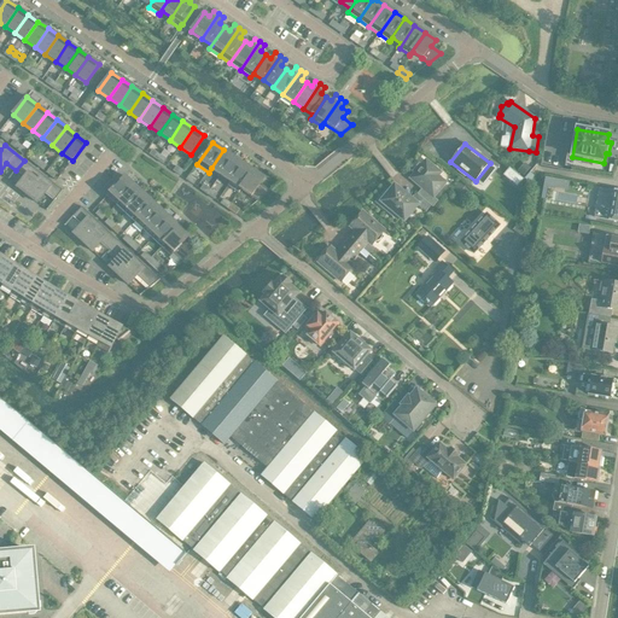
[(223,150),(211,168),(221,175),(233,157),(223,150)]
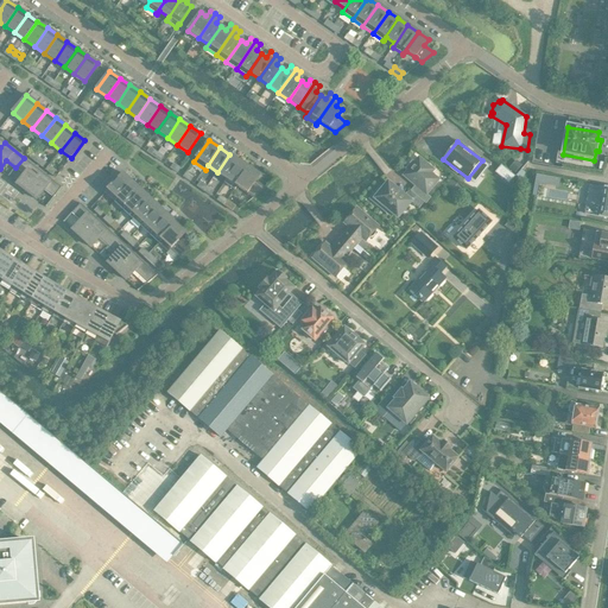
[(229,154),(217,172),(227,178),(239,160),(229,154)]
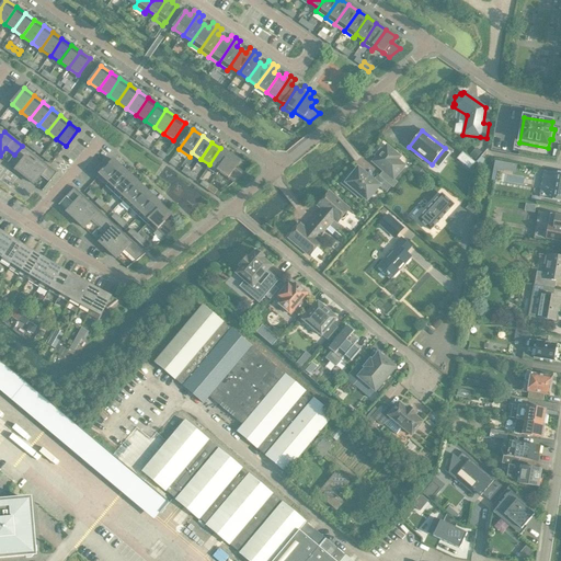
[(22,146),(14,155),(22,161),(15,170),(24,178),(38,159),(22,146)]
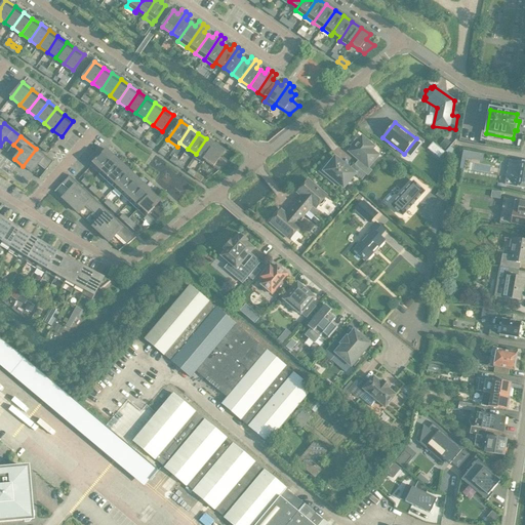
[(355,165),(368,176),(372,171),(368,168),(378,155),(372,150),(374,147),(362,136),(358,140),(356,138),(351,146),(352,148),(349,152),(359,160),(355,165)]
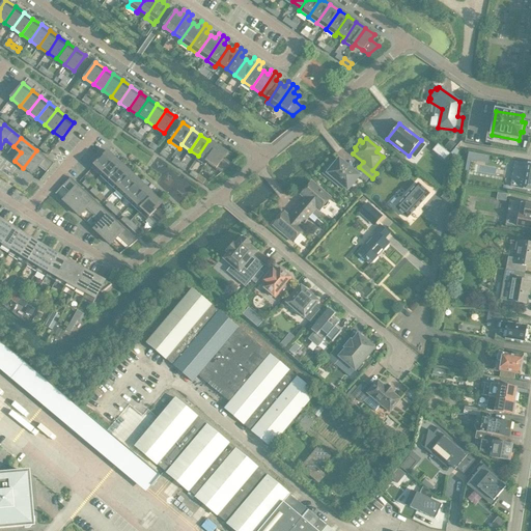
[(207,163),(218,146),(208,140),(198,156),(195,160),(205,166),(207,163)]
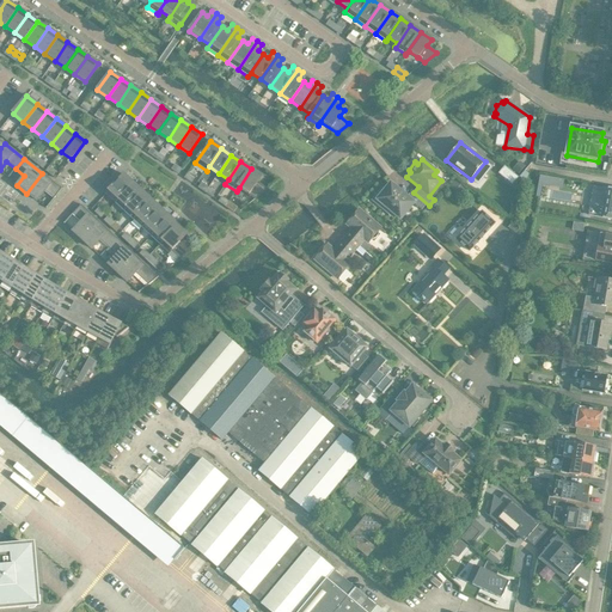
[(519,161),(513,170),(519,175),(525,166),(519,161)]
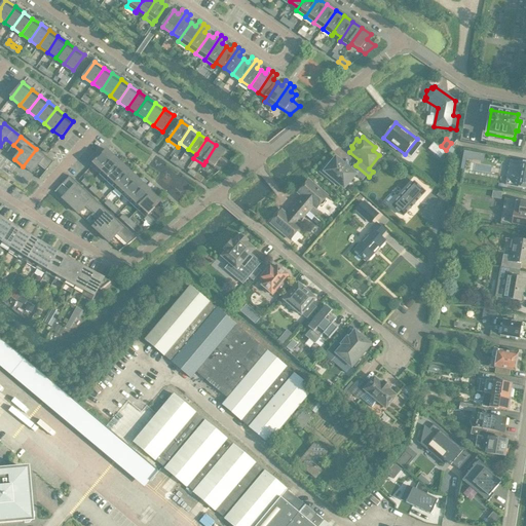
[(428,149),(440,158),(445,153),(434,143),(428,149)]
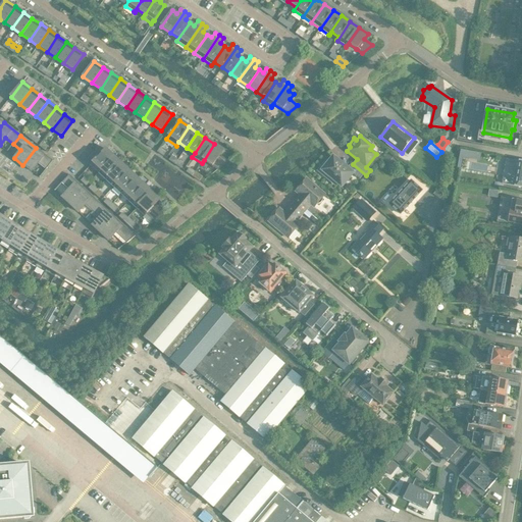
[(214,144),(204,160),(217,170),(227,162),(227,161),(219,156),(223,150),(214,144)]
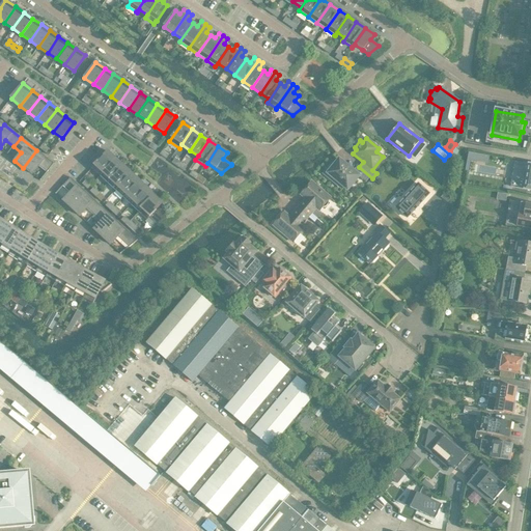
[(36,150),(23,168),(32,174),(38,166),(47,172),(54,164),(36,150)]
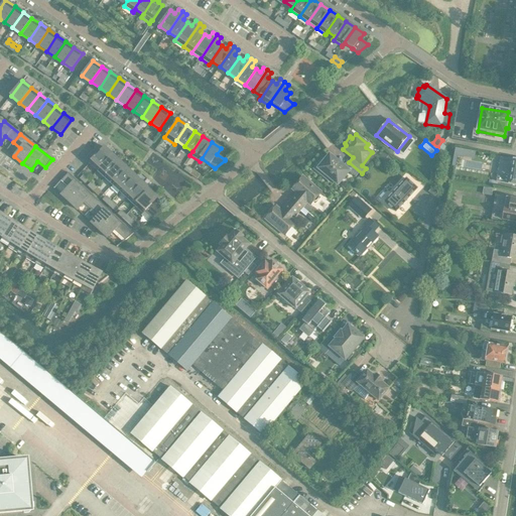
[(97,170),(112,154),(105,147),(92,161),(90,163),(97,170)]
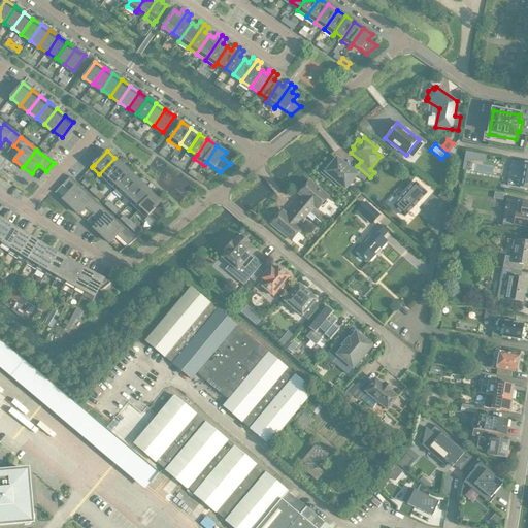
[(114,158),(99,174),(107,183),(123,165),(114,158)]
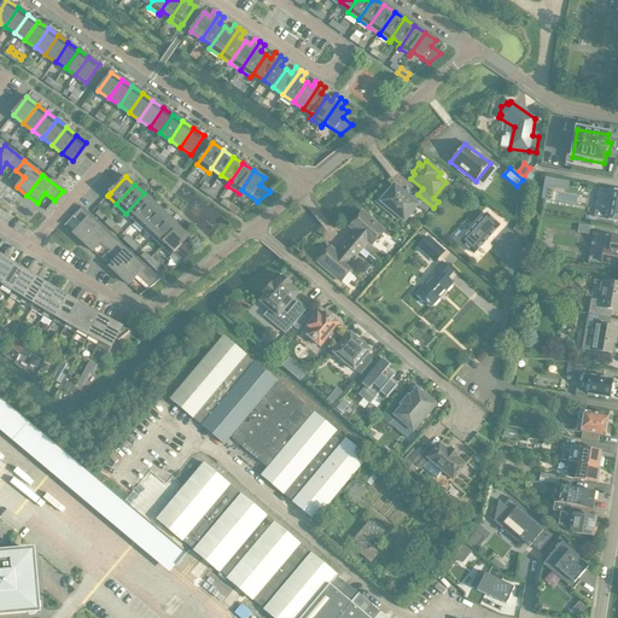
[(431,207),(433,208),(418,194),(417,193),(410,199),(395,186),(389,193),(386,191),(380,199),(383,202),(382,202),(390,209),(389,211),(396,219),(398,216),(404,221),(418,205),(426,213),(431,207)]
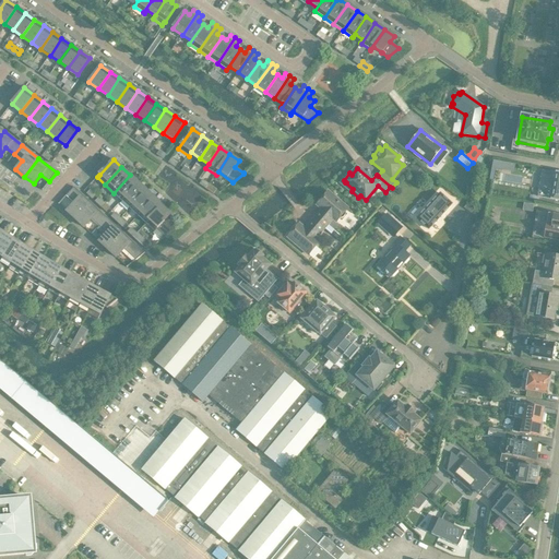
[(491,169),(489,180),(496,181),(498,171),(491,169)]
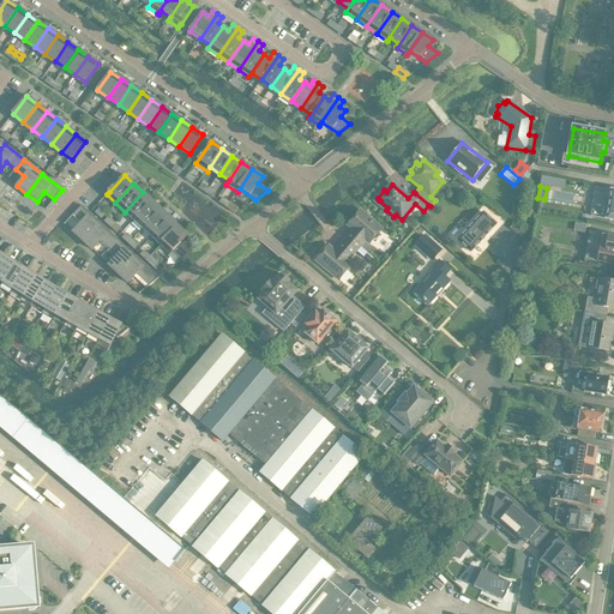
[(613,191),(605,190),(595,187),(590,216),(613,220),(613,191)]
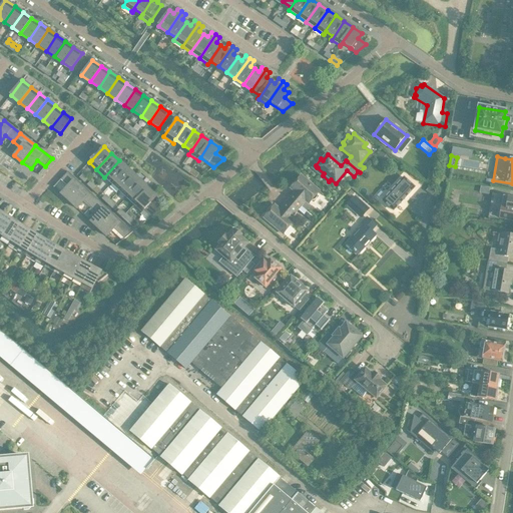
[(119,160),(104,177),(112,184),(127,168),(119,160)]
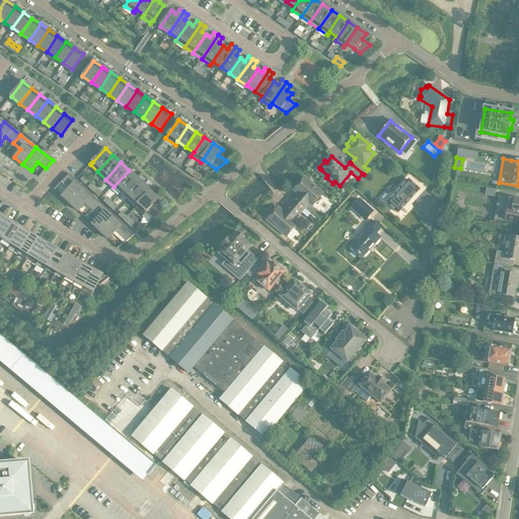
[(114,187),(121,194),(123,191),(136,176),(129,170),(114,187)]
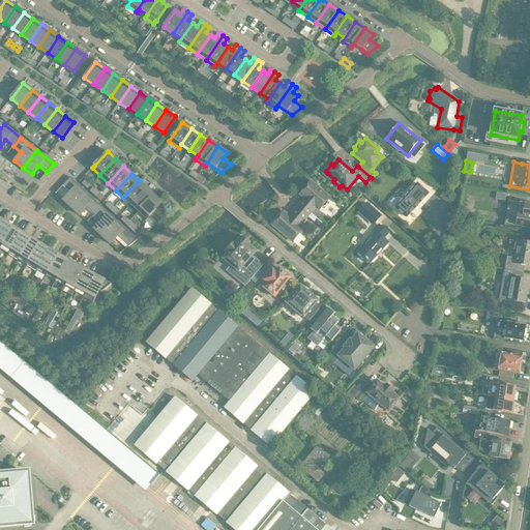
[(198,175),(196,179),(203,184),(205,180),(198,175)]
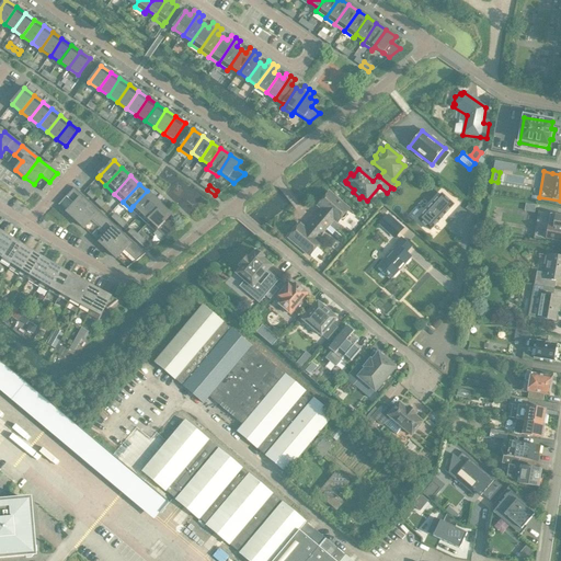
[(76,220),(91,204),(75,187),(66,196),(75,204),(67,213),(76,220)]
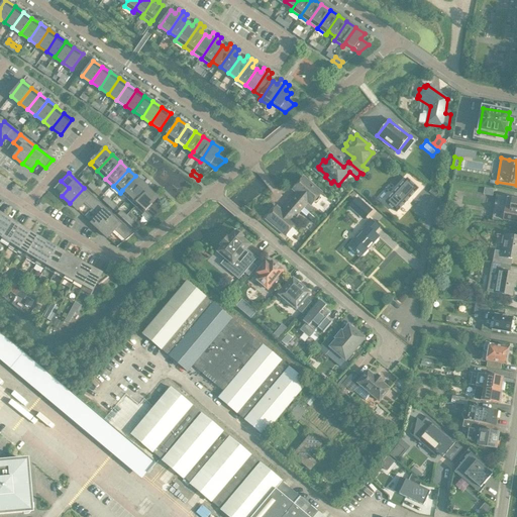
[(80,179),(86,184),(89,181),(83,176),(80,179)]
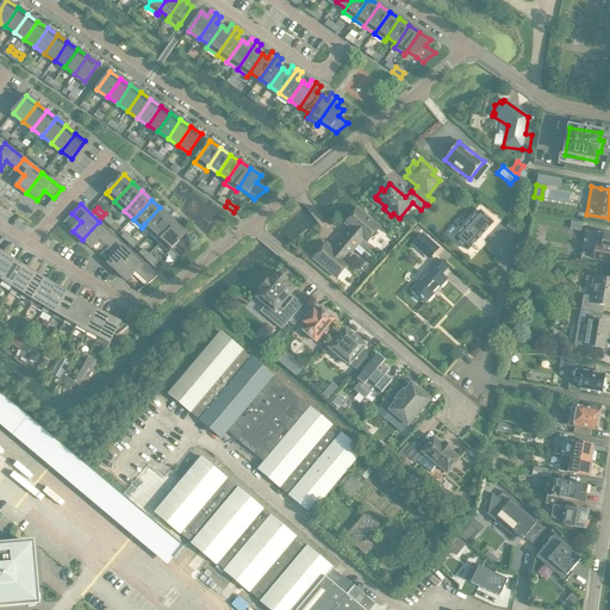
[(142,228),(150,235),(168,216),(160,207),(144,224),(142,228)]
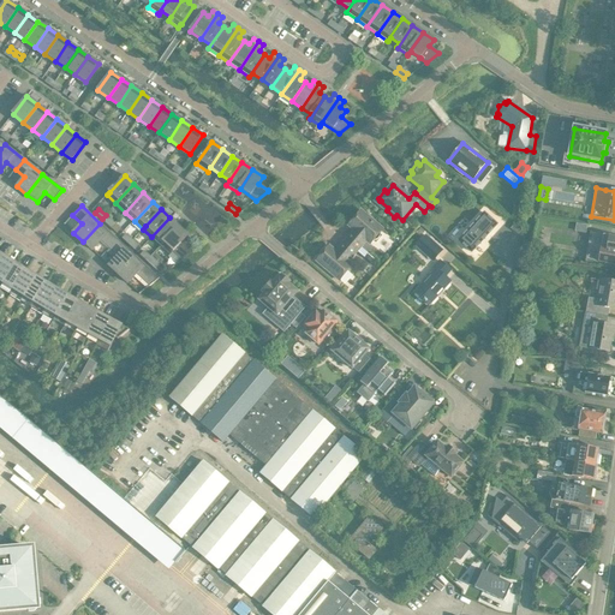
[(345,242),(357,251),(366,242),(370,244),(383,230),(362,212),(348,226),(354,231),(345,242)]
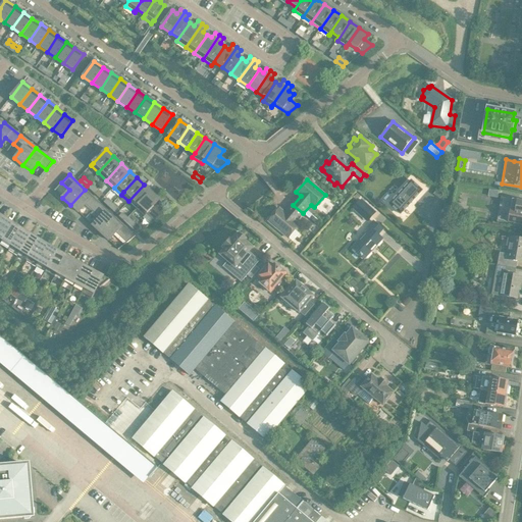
[(400,214),(421,191),(411,181),(389,205),(400,214)]
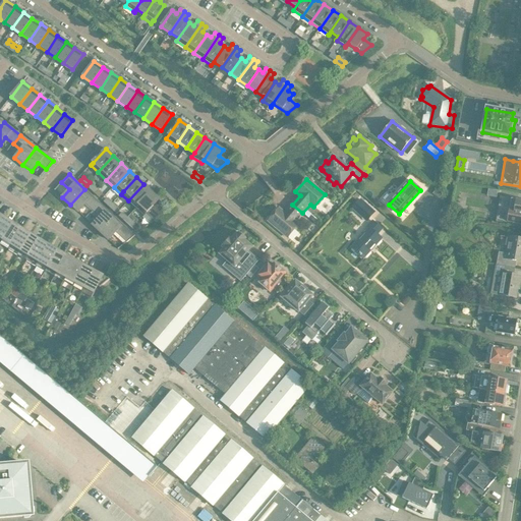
[(136,209),(152,192),(143,184),(128,200),(136,209)]
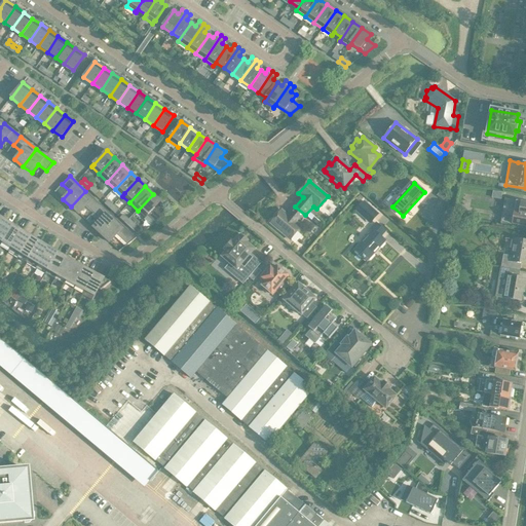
[(85,191),(71,207),(79,214),(86,207),(94,213),(101,204),(85,191)]
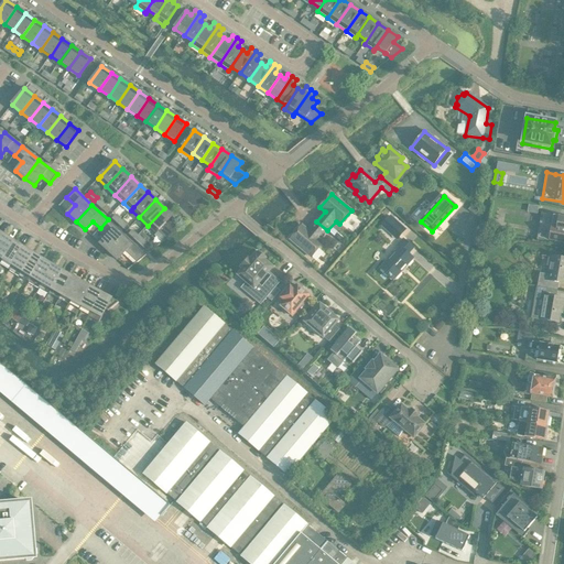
[(164,208),(148,226),(155,234),(159,230),(167,238),(177,230),(177,229),(167,220),(173,215),(164,208)]
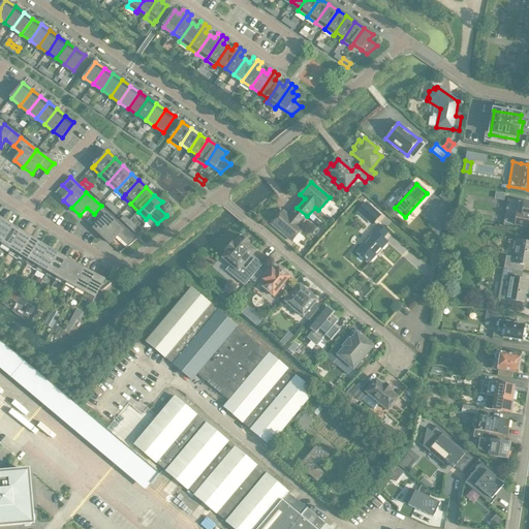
[(507,200),(503,225),(515,227),(516,226),(528,228),(528,204),(524,203),(519,203),(507,200)]
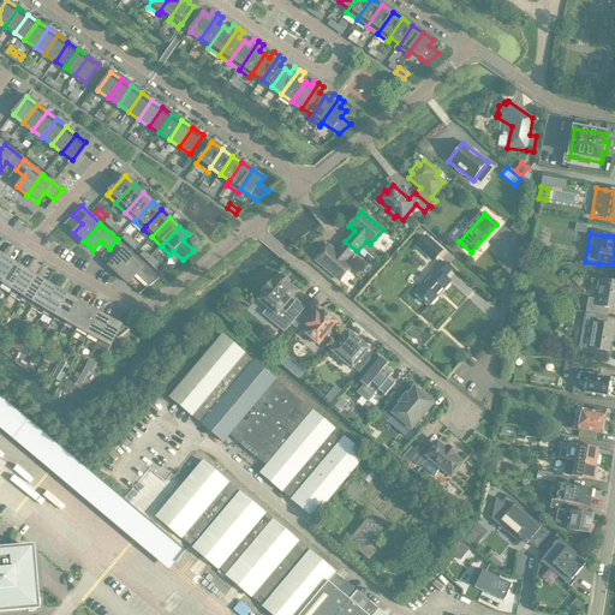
[(416,246),(433,262),(442,251),(425,236),(416,246)]
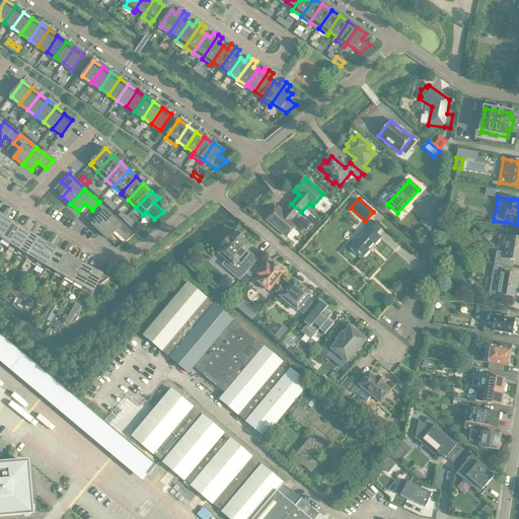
[(99,202),(92,210),(99,217),(91,224),(99,232),(115,216),(99,202)]
